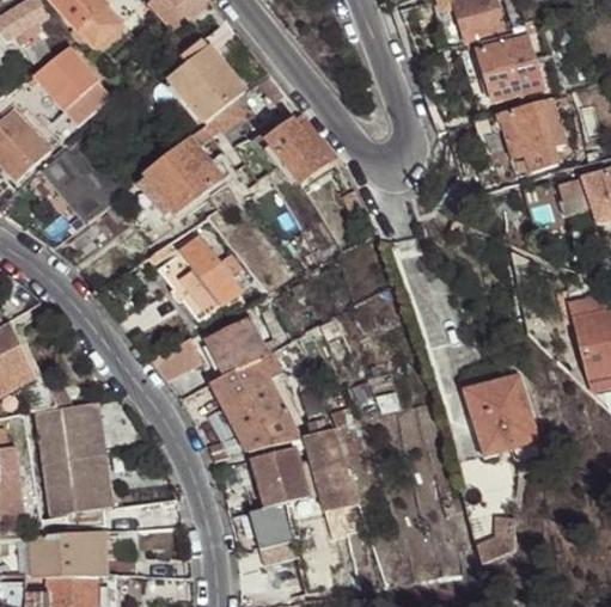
[(12,0),(1,7),(14,28),(32,17),(46,8),(40,0),(12,0)]
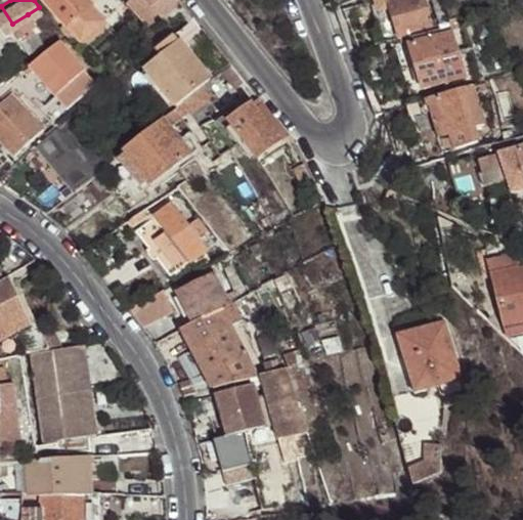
[(86,1),(85,0),(43,0),(76,39),(111,10),(101,0),(91,0),(87,3),(86,1)]
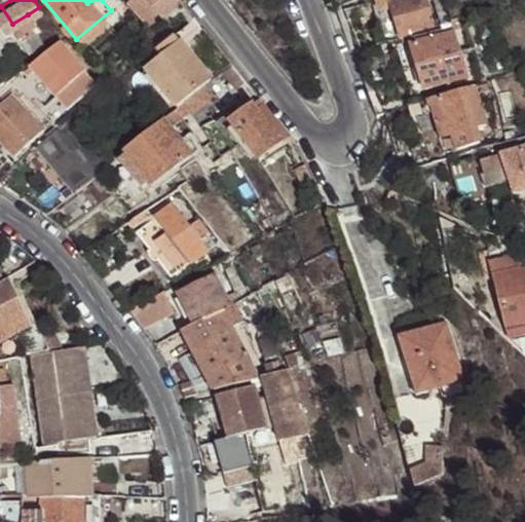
[(145,33),(179,0),(132,0),(123,7),(145,33)]
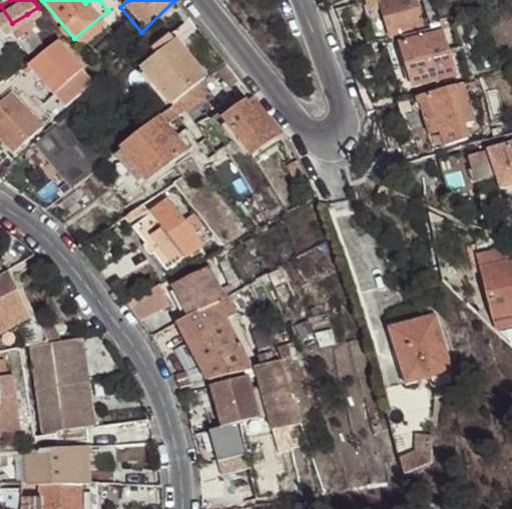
[(364,0),(368,11),(381,7),(379,0),(364,0)]
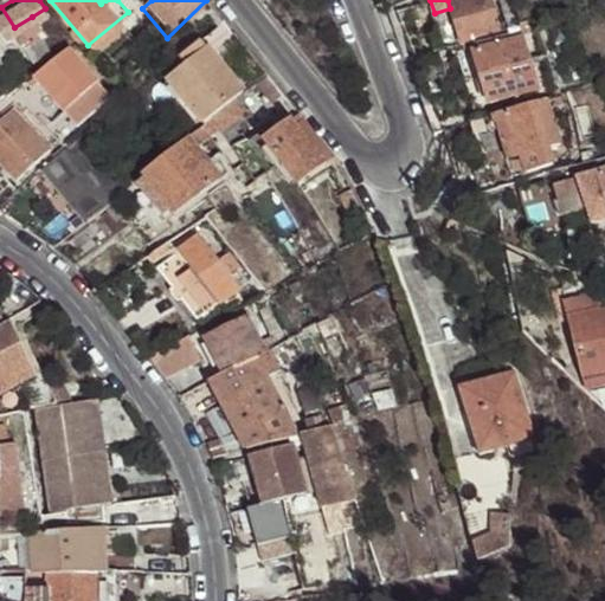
[(459,41),(499,30),(488,0),(448,0),(450,8),(455,24),(459,41)]
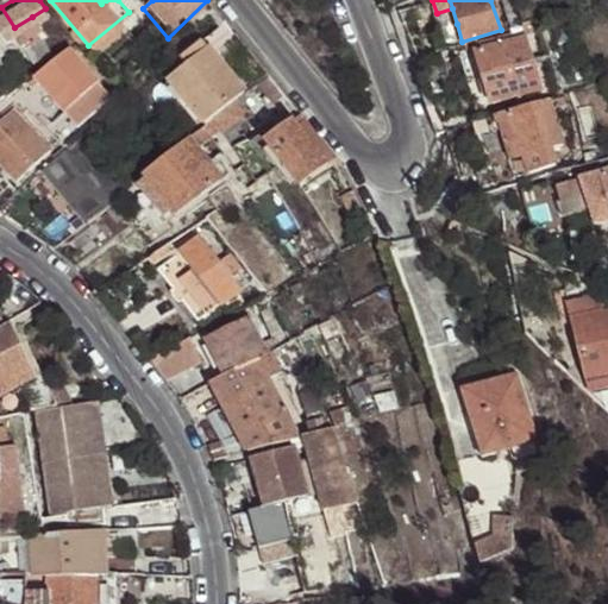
[(12,29),(14,27),(1,7),(0,7),(0,26),(5,33),(12,29)]
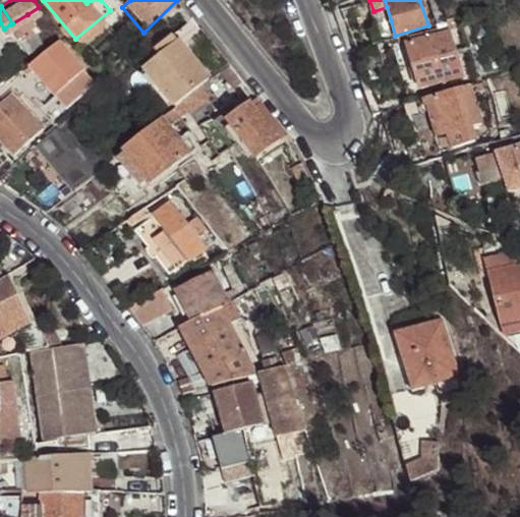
[(27,14),(12,23),(10,24),(19,38),(37,27),(27,14)]
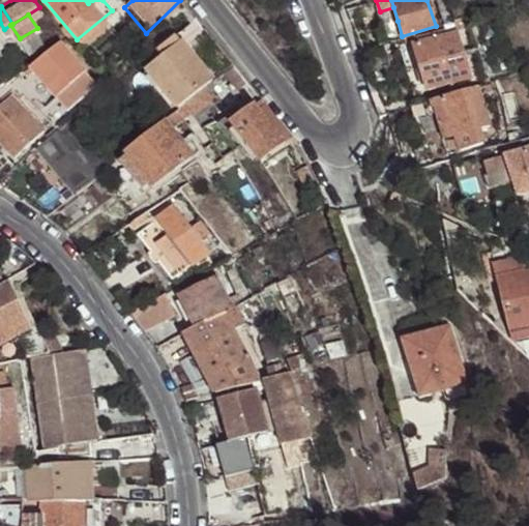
[(173,107),(231,60),(211,37),(198,21),(141,66),(173,107)]
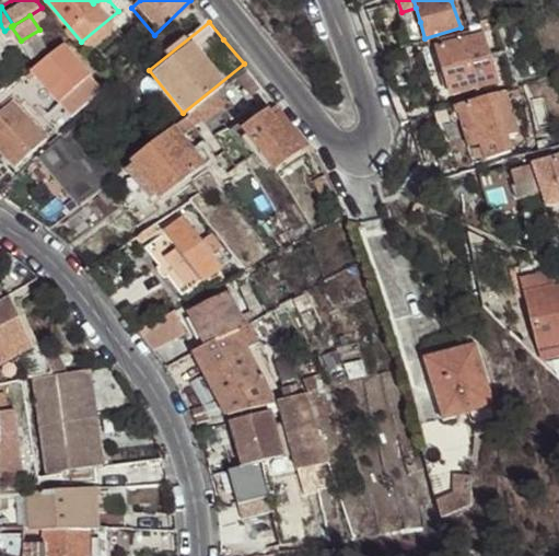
[(398,46),(424,38),(420,22),(394,31),(398,46)]
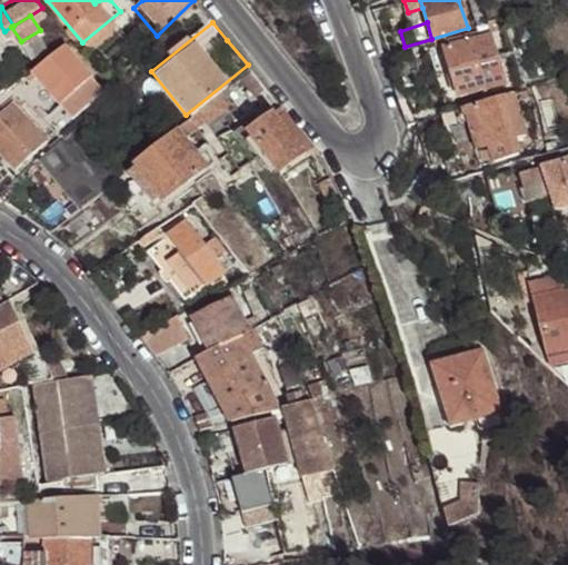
[(505,80),(489,32),(441,47),(457,95),(505,80)]
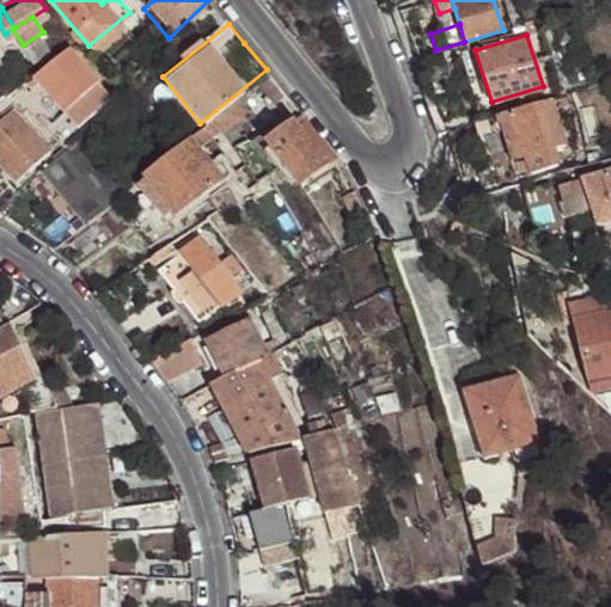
[(102,86),(69,44),(32,69),(75,124),(110,96),(102,86)]
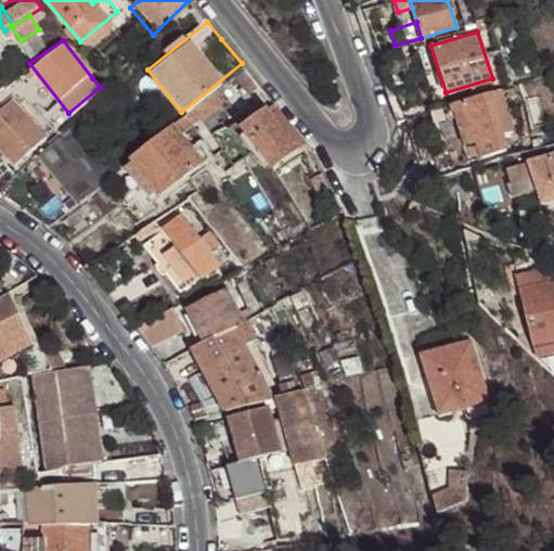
[(259,85),(246,68),(236,76),(250,92),(259,85)]
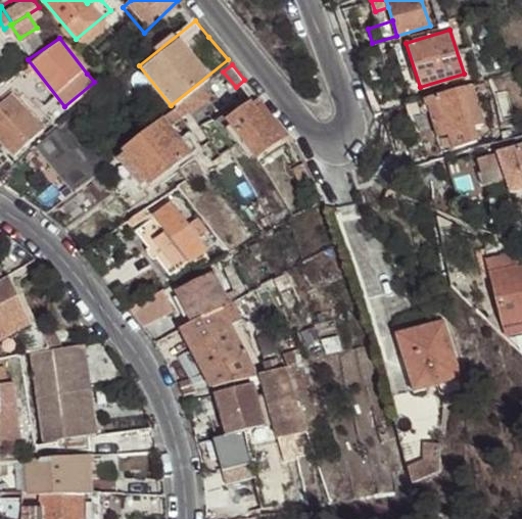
[(94,82),(97,84),(105,77),(102,73),(96,65),(87,74),(94,82)]
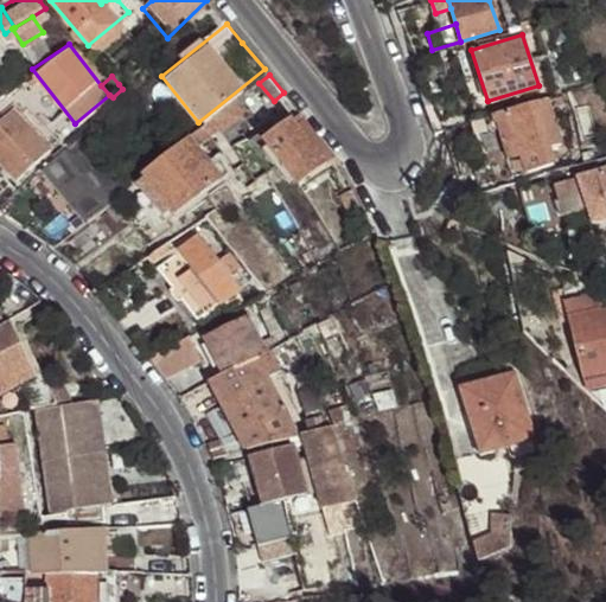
[(557,141),(544,97),(491,113),(505,157),(518,153),(552,143),(557,141)]
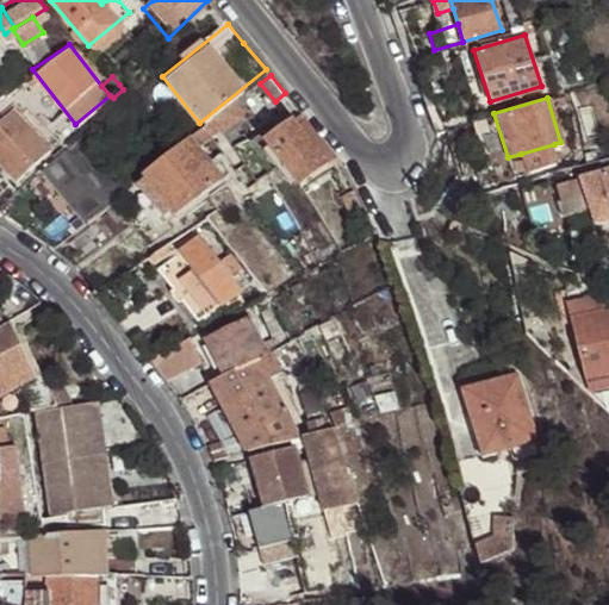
[(246,108),(236,99),(209,120),(217,131),(246,108)]
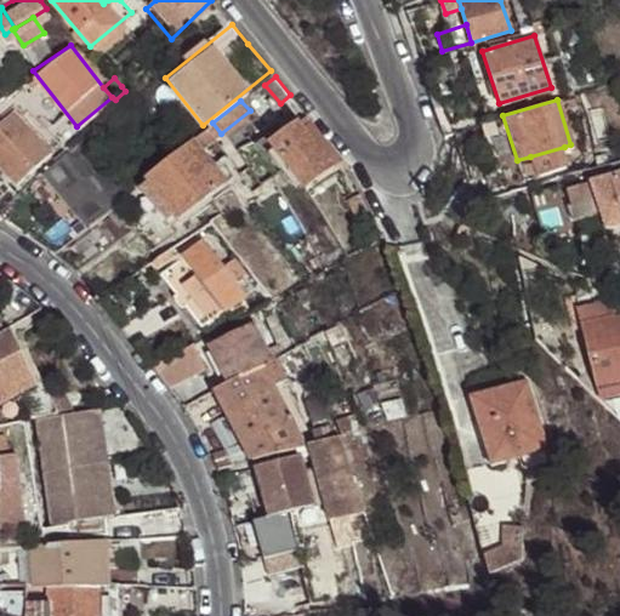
[(0,165),(16,182),(49,150),(7,109),(0,115),(0,165)]
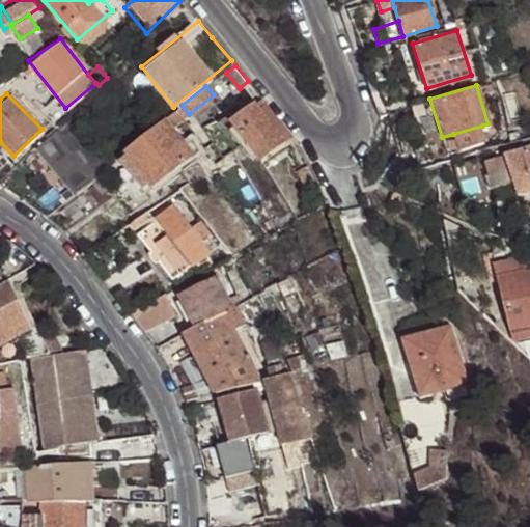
[(260,163),(285,142),(258,109),(253,103),(229,122),(260,163)]
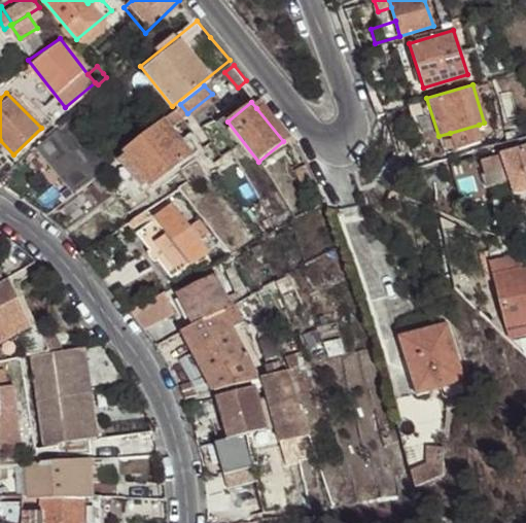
[(289,137),(264,102),(256,108),(283,141),(289,137)]
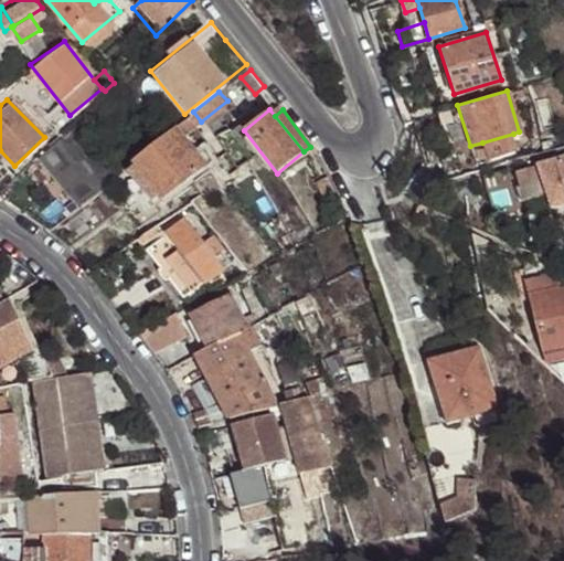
[(174,127),(182,136),(201,122),(193,112),(174,127)]
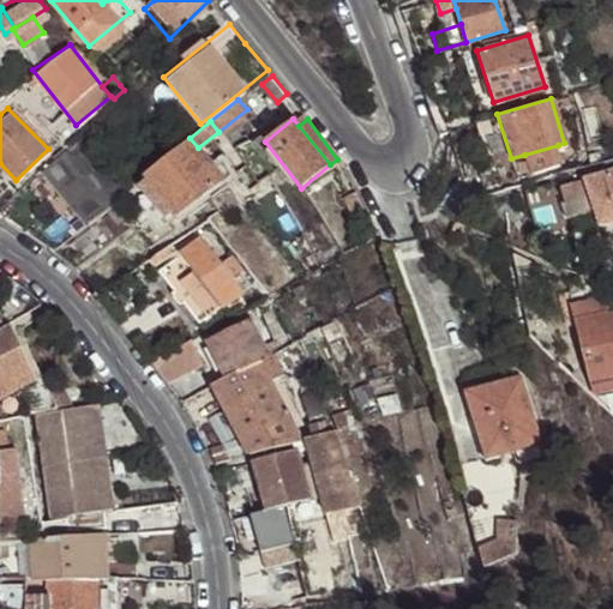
[(198,148),(190,138),(143,174),(145,178),(170,210),(174,213),(221,178),(198,148)]
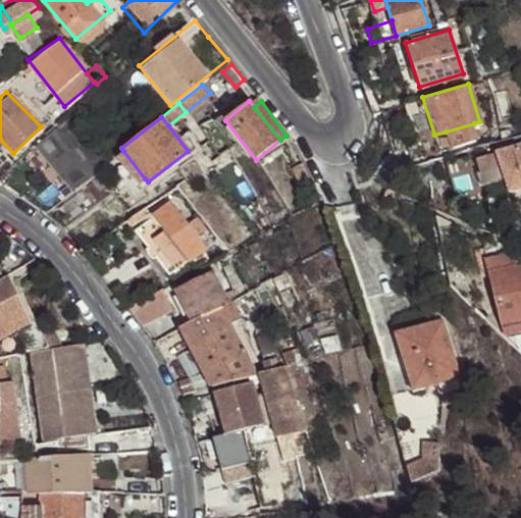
[(477,138),(474,123),(446,132),(451,146),(477,138)]
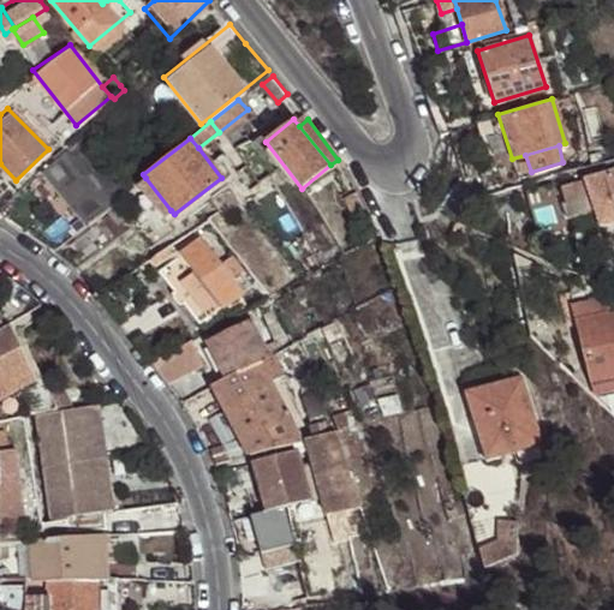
[(91,215),(114,197),(76,149),(53,167),(91,215)]
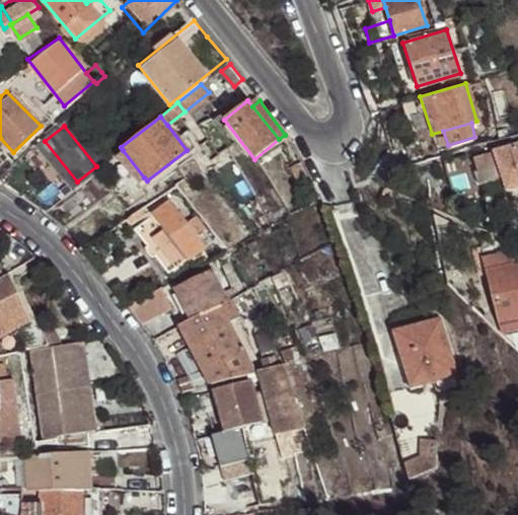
[(517,186),(517,144),(491,152),(503,191),(517,186)]
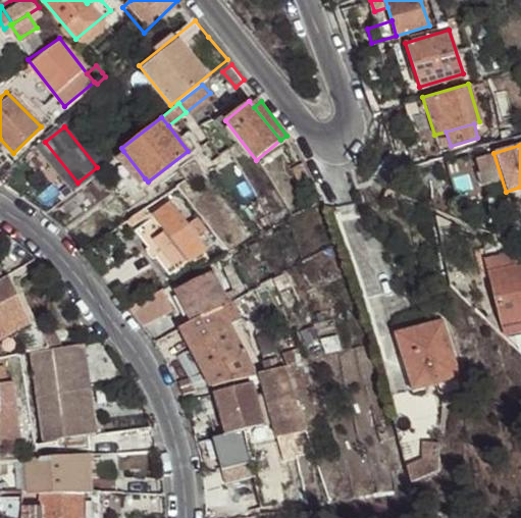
[(145,178),(123,151),(116,156),(138,184),(145,178)]
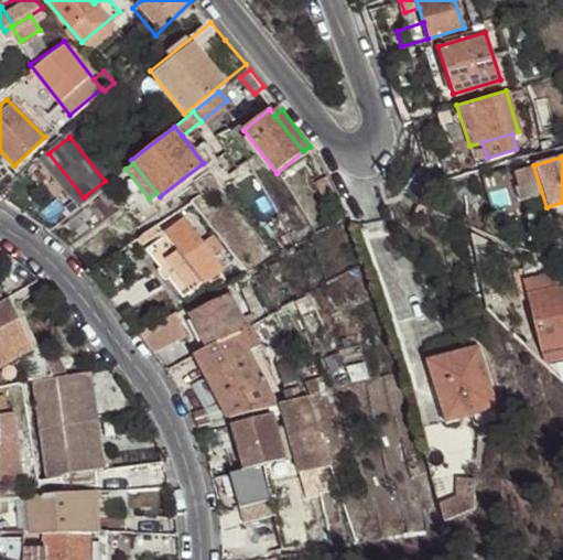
[(230,246),(210,225),(202,233),(184,215),(160,234),(152,225),(137,236),(185,289),(230,246)]
